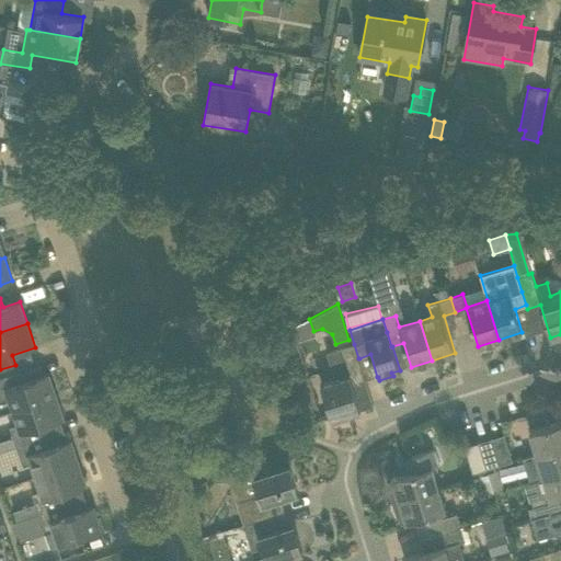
[(335,380),(321,385),(332,419),(361,410),(357,400),(370,396),(359,358),(358,358),(354,344),(328,353),(335,380)]
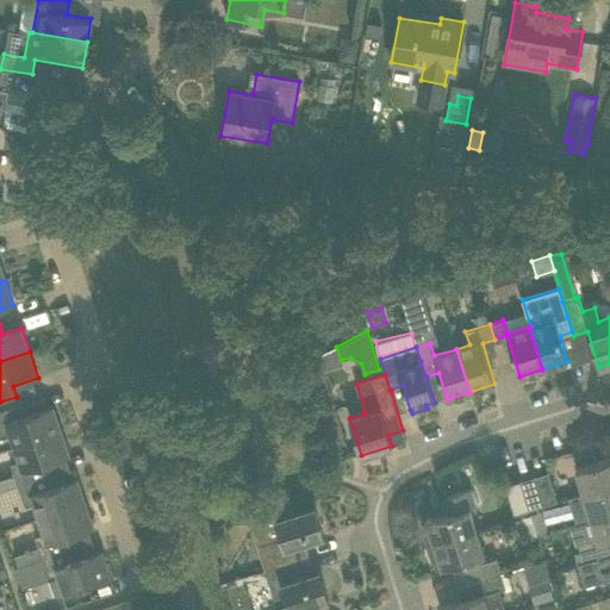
[(23,404),(0,411),(0,433),(1,436),(10,433),(14,447),(61,431),(53,405),(26,415),(23,404)]
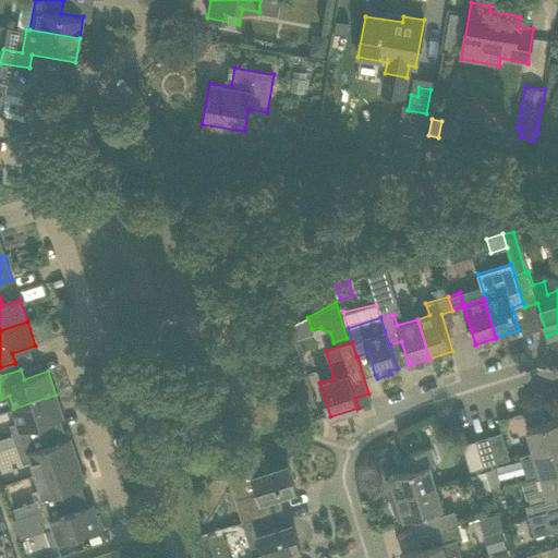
[(56,395),(13,409),(17,422),(10,425),(13,435),(0,438),(0,449),(16,444),(16,445),(47,435),(43,424),(63,417),(56,395)]
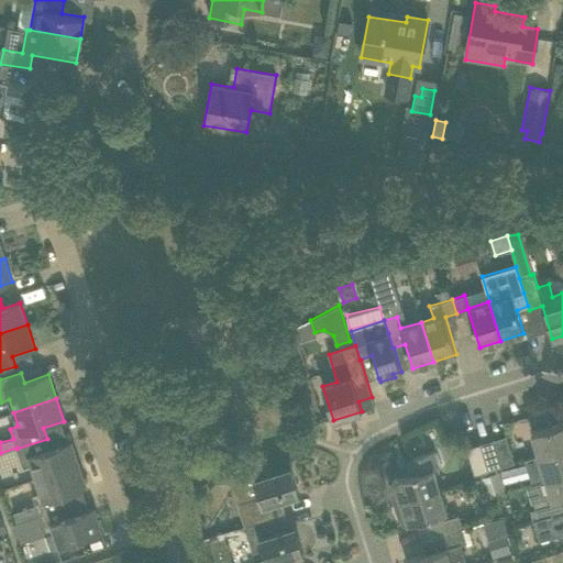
[(562,421),(531,431),(539,455),(562,448),(562,421)]
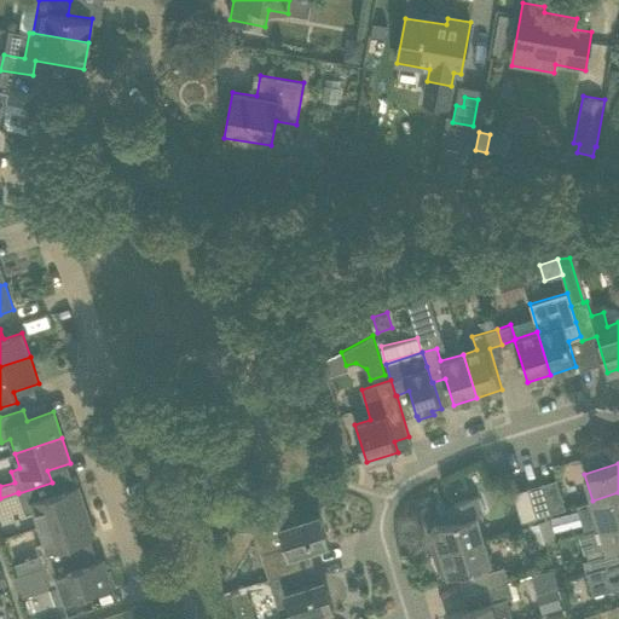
[(527,489),(537,518),(566,509),(556,479),(527,489)]
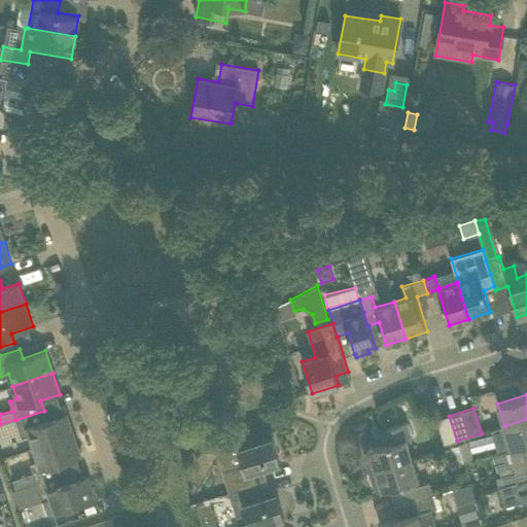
[(44,411),(15,420),(22,438),(30,435),(34,449),(74,434),(66,413),(47,419),(44,411)]
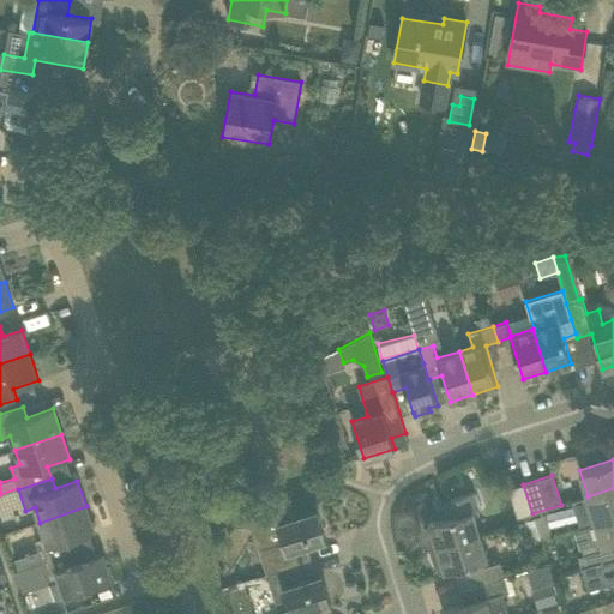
[(523,485),(509,488),(518,518),(533,513),(523,485)]
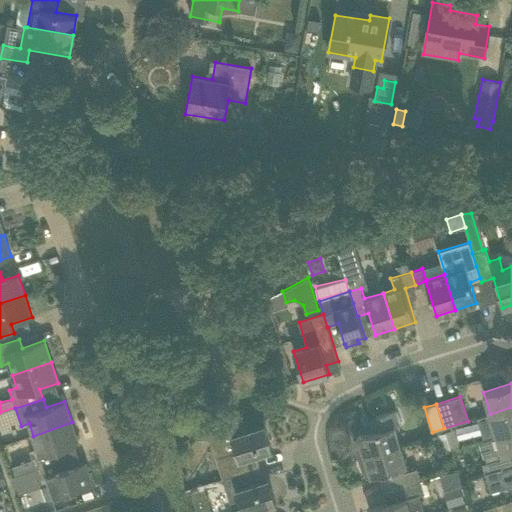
[(511,429),(511,407),(490,414),(497,435),(511,429)]
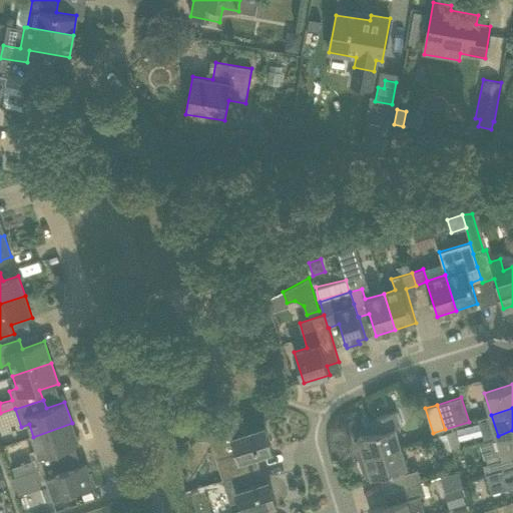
[(356,451),(359,459),(402,446),(396,426),(400,425),(395,411),(375,417),(380,431),(356,439),(355,442),(356,451)]
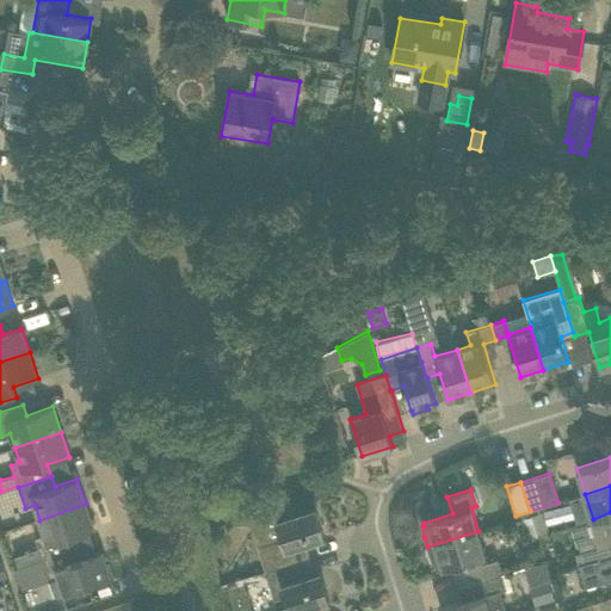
[(25,565),(54,555),(50,544),(94,529),(86,504),(39,520),(44,535),(36,537),(39,548),(16,555),(19,567),(25,565)]
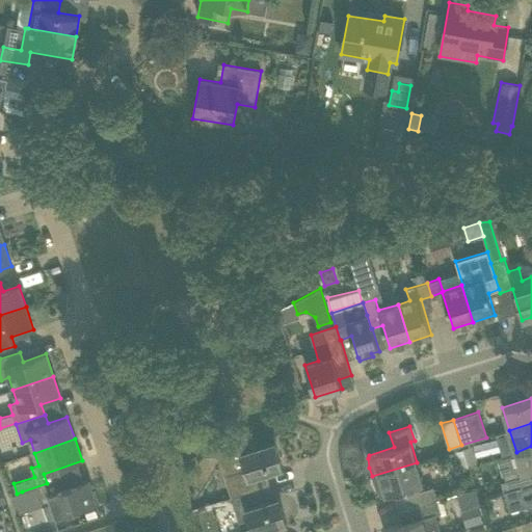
[(280,459),(273,441),(241,451),(238,442),(225,446),(233,470),(223,473),(231,498),(269,485),(266,474),(277,470),(274,460),(280,459)]
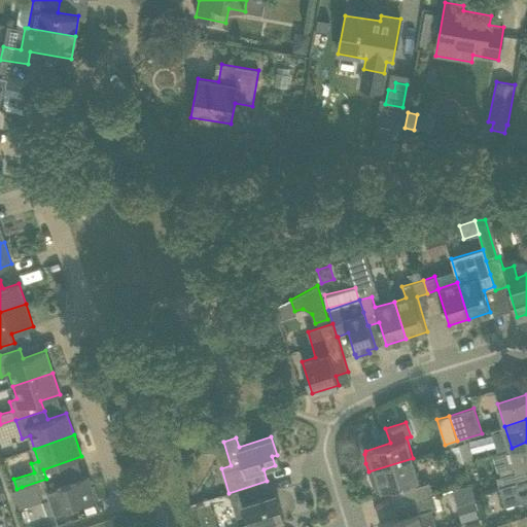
[(467,442),(453,447),(458,463),(472,458),(467,442)]
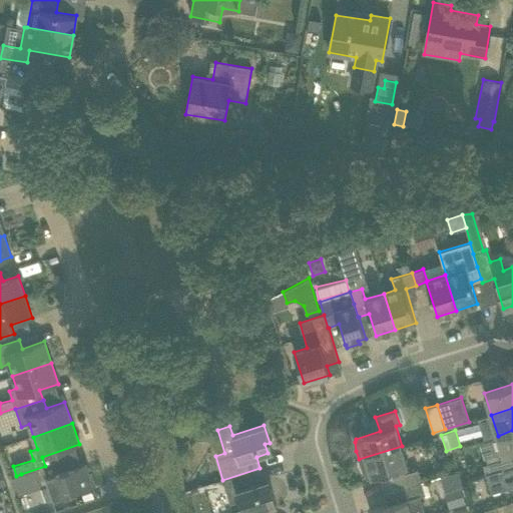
[(503,470),(512,466),(512,430),(498,436),(503,453),(486,458),(491,473),(487,474),(487,475),(503,470)]
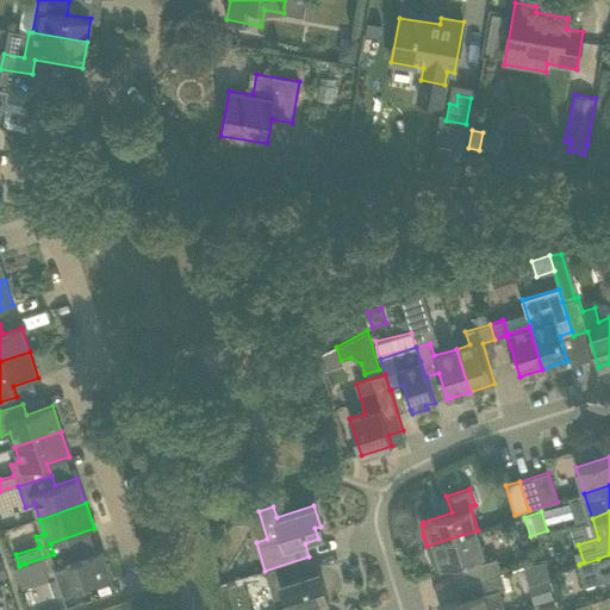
[(485,554),(478,530),(427,546),(429,555),(431,561),(437,570),(485,554)]
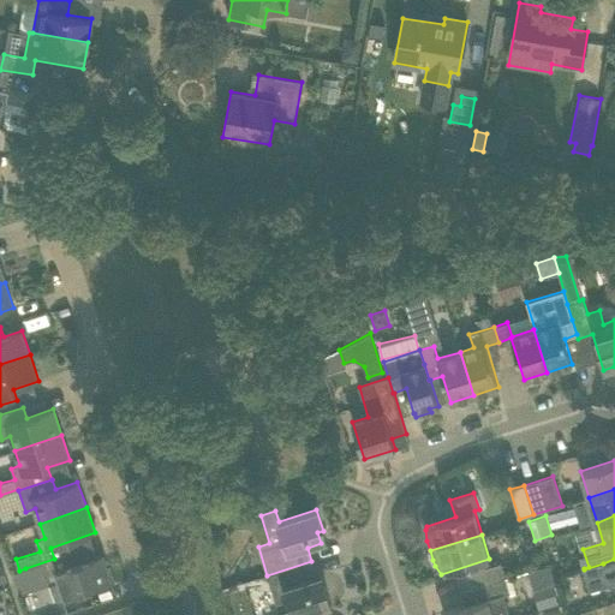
[(54,559),(25,568),(28,578),(46,572),(51,584),(59,581),(64,596),(111,580),(102,555),(58,569),(54,559)]
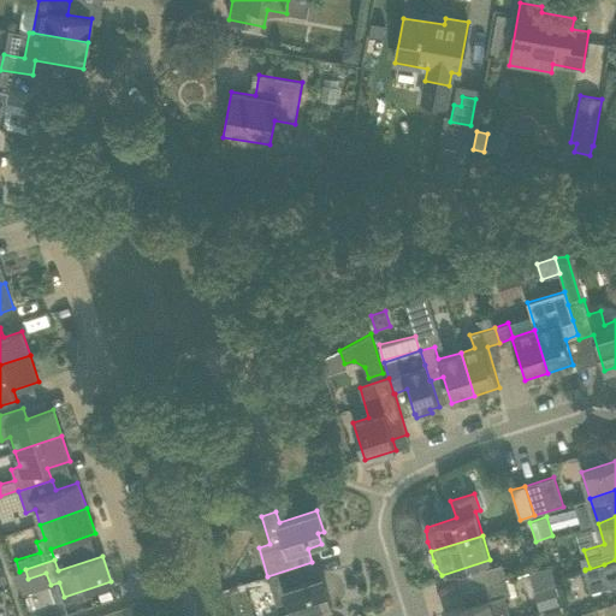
[(615,560),(604,564),(585,570),(591,591),(615,582),(615,560)]
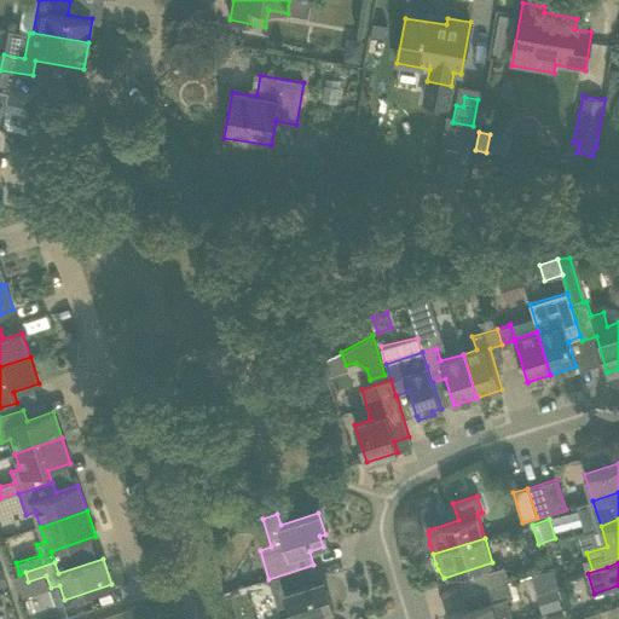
[(271,589),(281,618),(301,618),(316,615),(334,609),(327,588),(322,590),(313,565),(268,579),(271,589)]
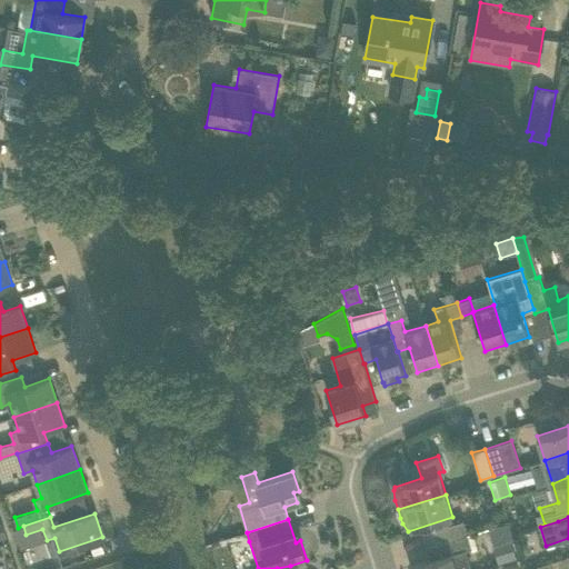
[(422,533),(427,548),(468,535),(465,521),(422,533)]
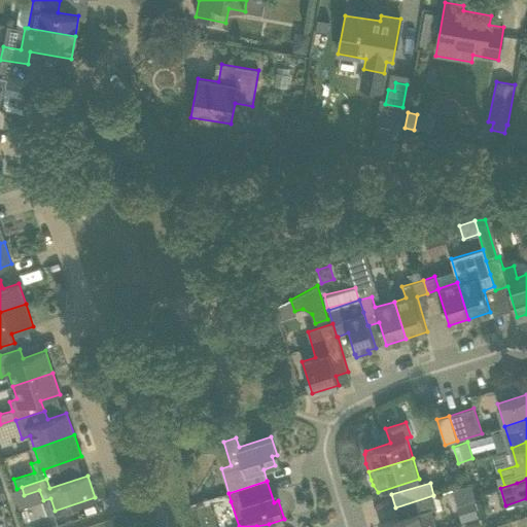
[(437,507),(443,506),(438,494),(433,495),(437,507)]
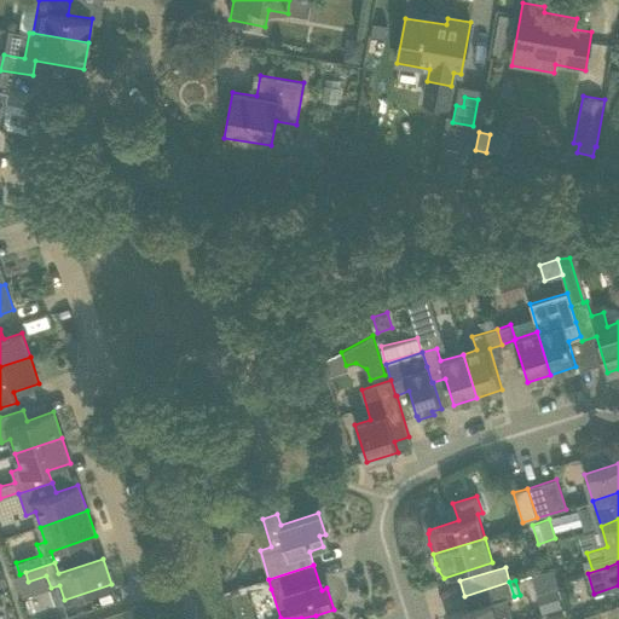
[(514,596),(509,582),(464,596),(468,609),(446,617),(446,618),(513,618),(508,599),(514,596)]
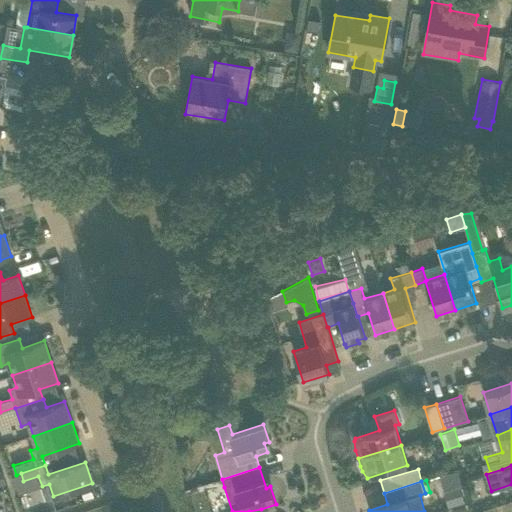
[(448,511),(462,511),(462,488),(447,488),(448,511)]
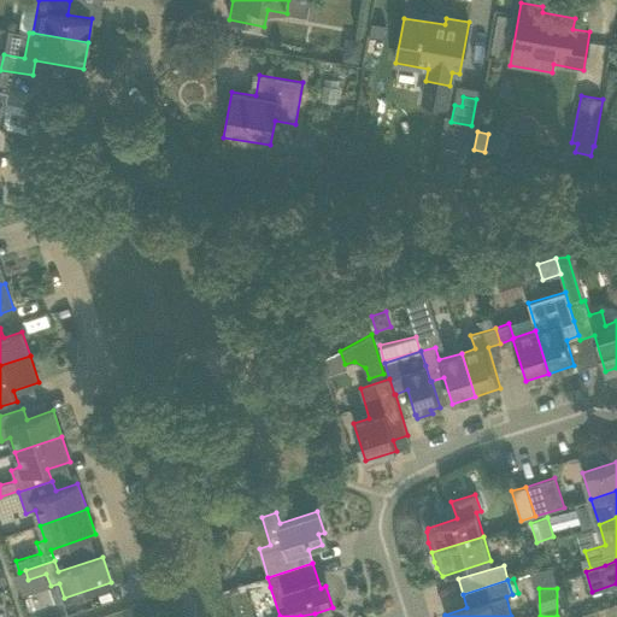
[(101,604),(112,600),(109,589),(98,593),(101,604)]
